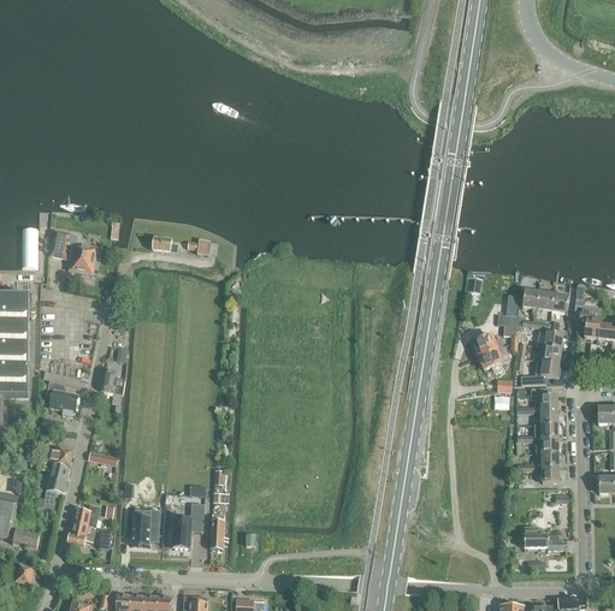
[(49,254),(71,259),(70,267),(92,272),(92,268),(93,268),(95,257),(94,257),(96,247),(76,243),(77,235),(54,229),(49,254)]
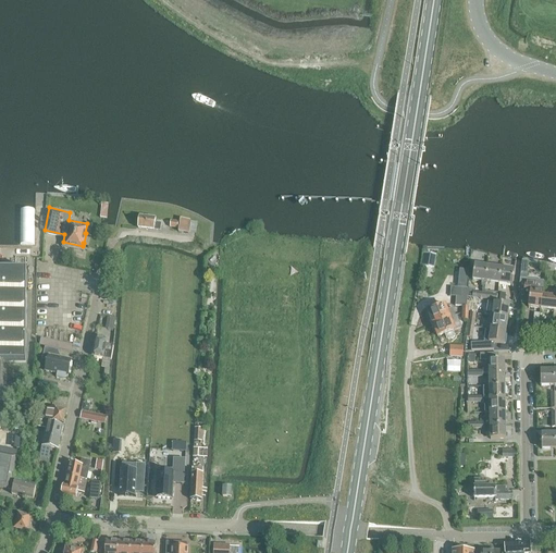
[(137,224),(158,226),(159,221),(153,220),(155,214),(138,212),(137,224)]
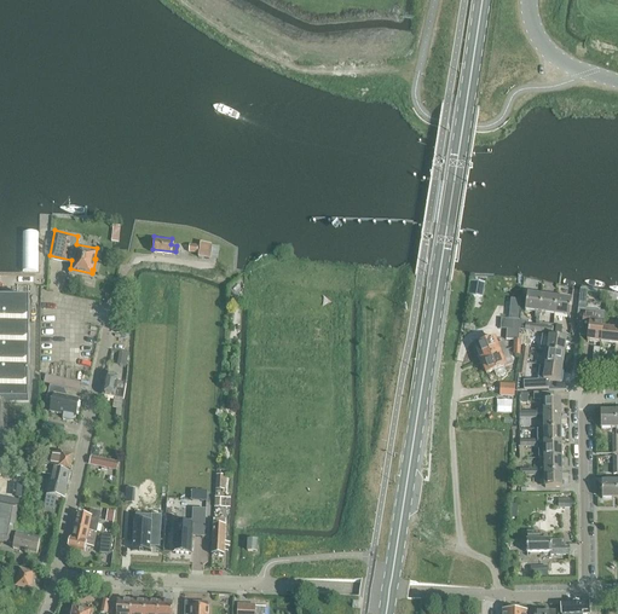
[(197,253),(208,254),(211,239),(200,238),(197,253)]
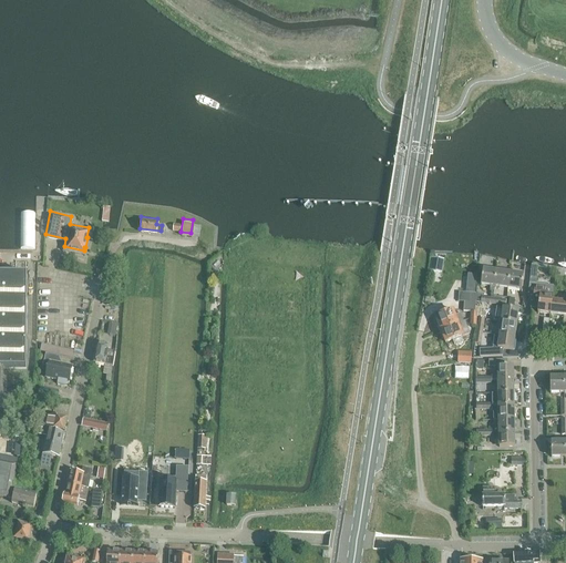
[(431,254),(429,267),(441,269),(443,256),(432,254),(431,254)]
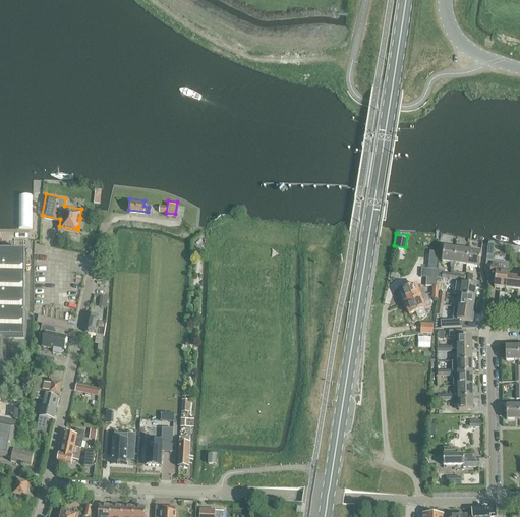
[(454,260),(455,245),(443,244),(441,257),(449,260),(448,264),(450,264),(450,268),(452,268),(453,260),(454,260)]
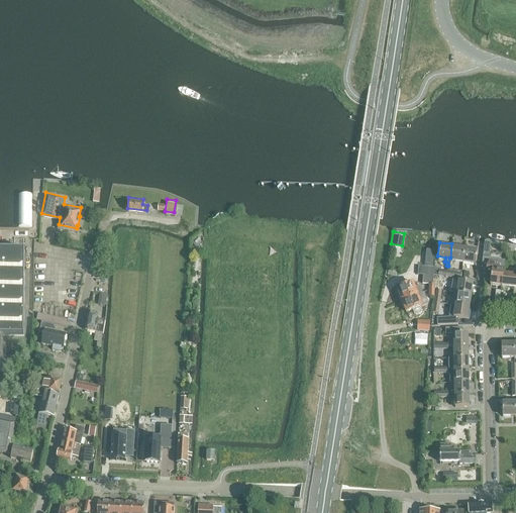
[(465,245),(451,243),(450,258),(462,260),(465,245)]
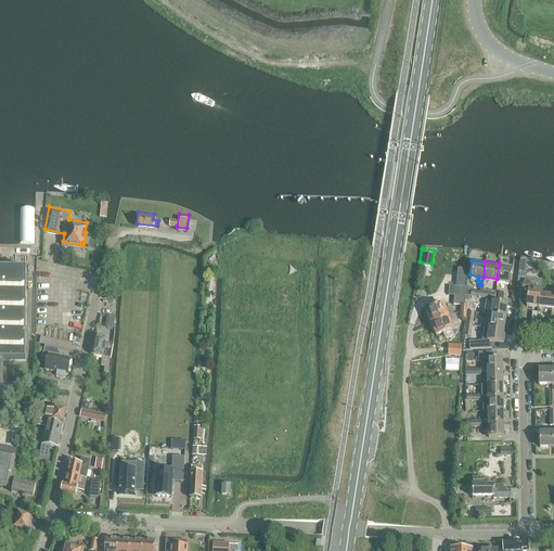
[(512,266),(499,264),(497,279),(510,280),(512,266)]
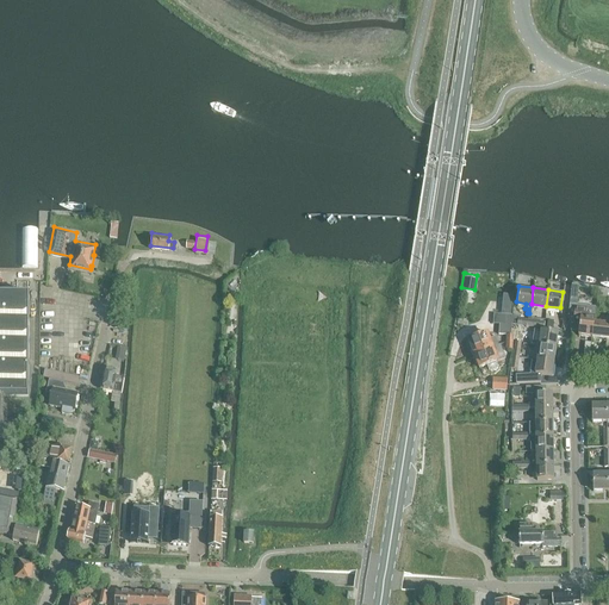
[(28,392),(29,291),(0,291),(0,431),(1,392),(28,392)]
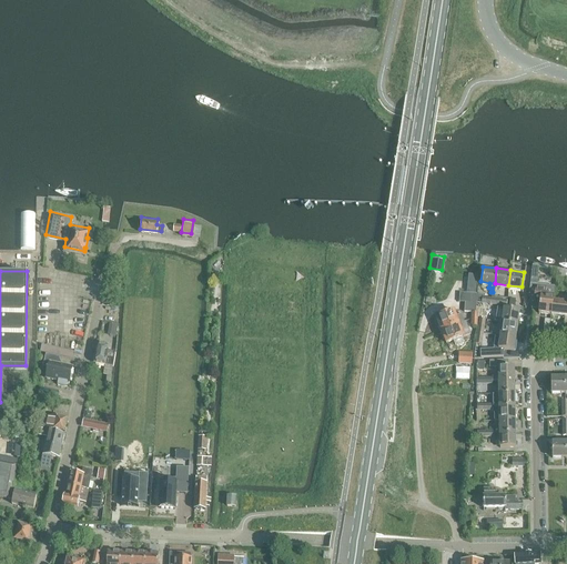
[(552,292),(552,284),(529,282),(528,291),(532,308),(533,308),(532,304),(538,305),(538,310),(550,311),(553,298),(553,292),(552,292)]
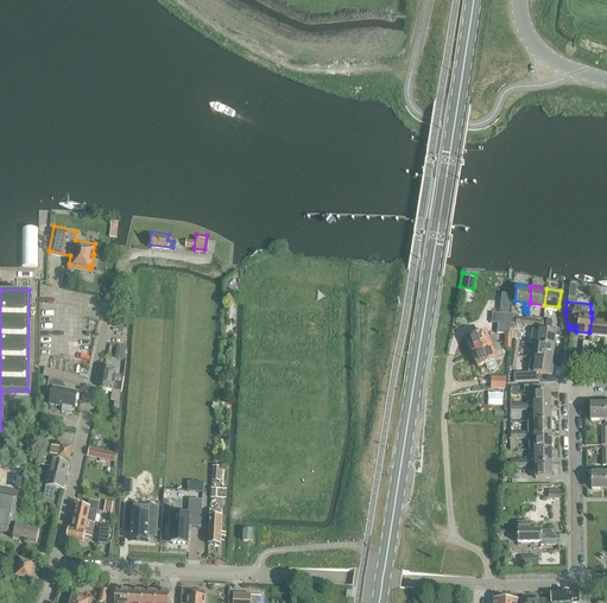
[(509,319),(512,319),(512,311),(503,310),(503,319),(495,319),(495,330),(504,330),(509,330),(509,319)]
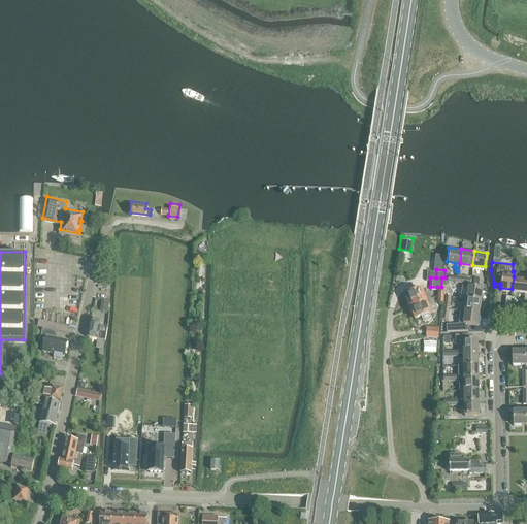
[(445,277),(447,277),(456,280),(457,280),(458,274),(448,272),(448,270),(445,270),(445,277)]
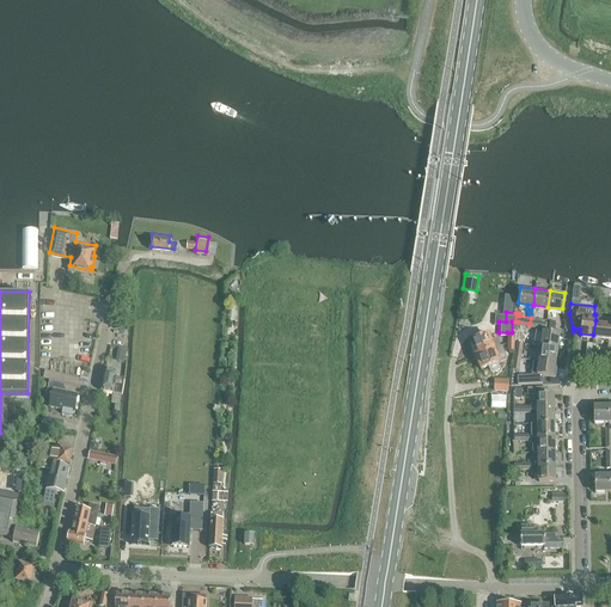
[(610,322),(596,320),(593,335),(608,336),(606,343),(610,343),(610,322)]
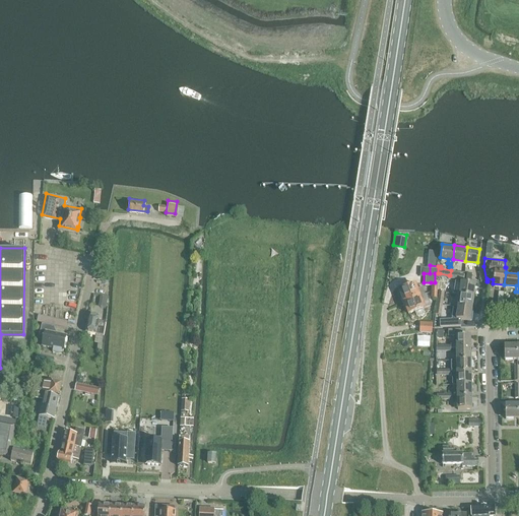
[(438,287),(438,288),(443,288),(444,278),(448,279),(449,275),(440,273),(440,277),(438,277),(438,287)]
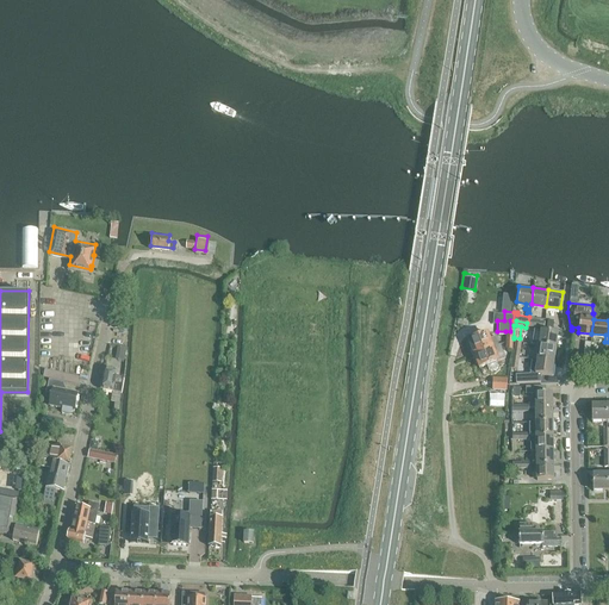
[(540,326),(539,342),(555,343),(557,329),(540,326)]
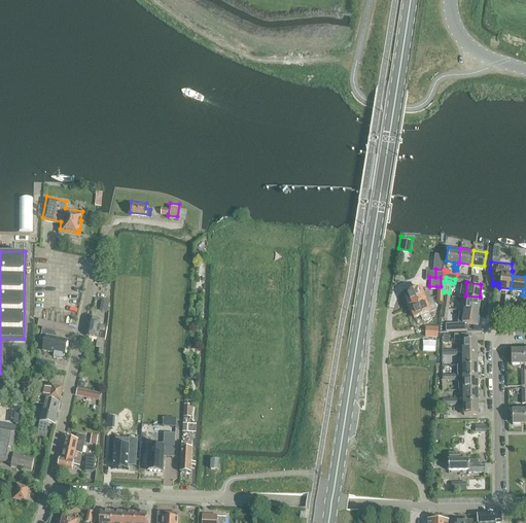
[(404,291),(409,303),(428,295),(425,289),(422,290),(420,285),(404,291)]
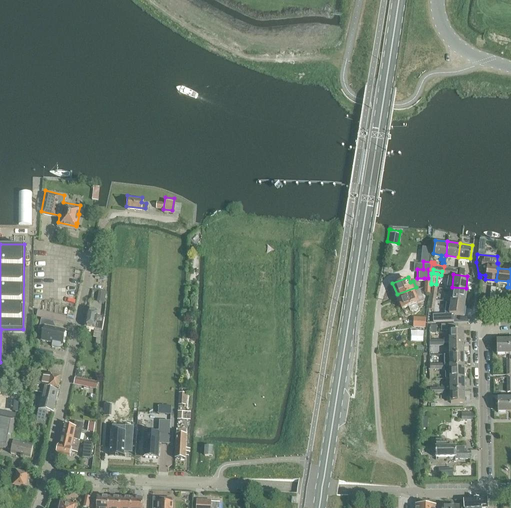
[(416,287),(397,294),(401,305),(408,303),(409,307),(411,308),(416,306),(417,304),(415,300),(423,297),(419,286),(416,287)]
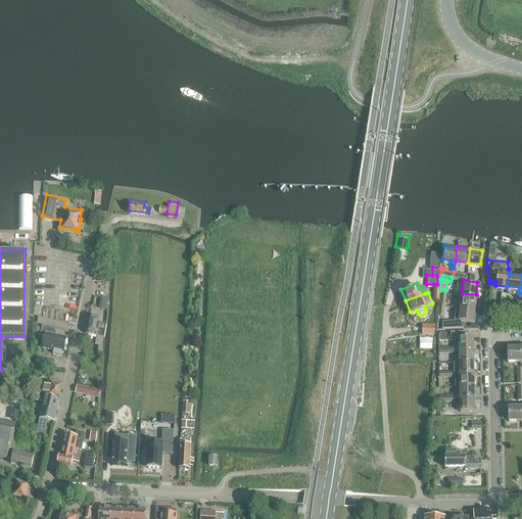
[(106,300),(107,295),(99,293),(97,301),(97,303),(104,305),(105,305),(106,300)]
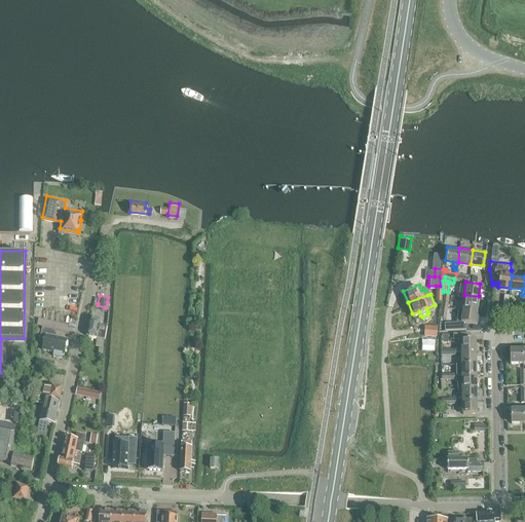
[(464,295),(462,307),(477,308),(479,296),(464,295)]
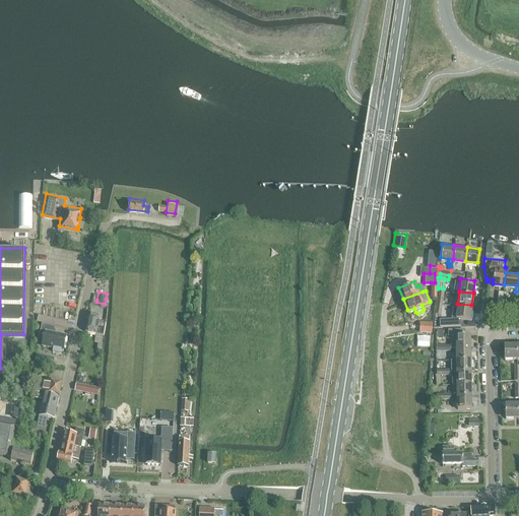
[(471,305),(457,304),(453,303),(451,316),(439,317),(439,324),(459,323),(460,316),(470,318),(471,309),(470,309),(471,305)]
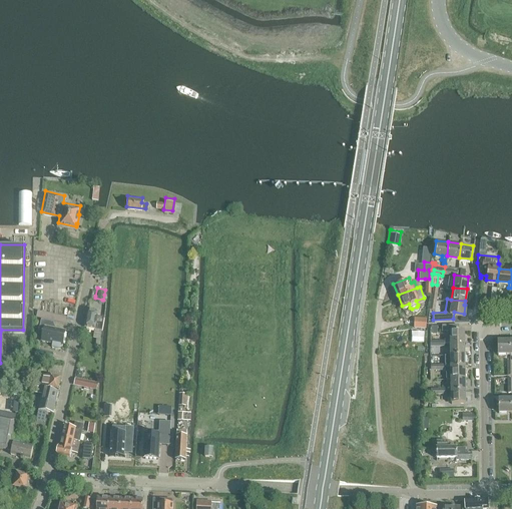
[(37,308),(35,314),(64,321),(66,314),(37,308)]
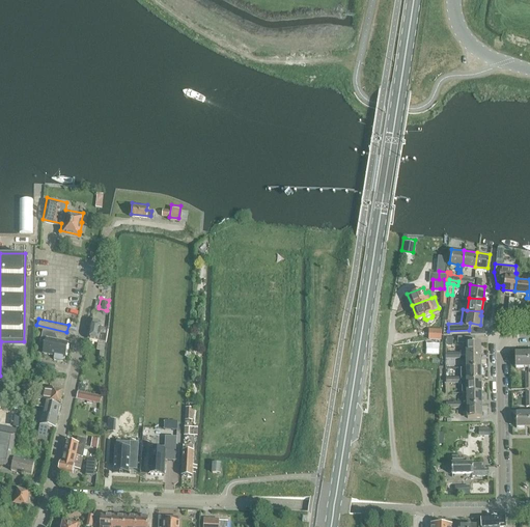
[(87,335),(105,339),(107,327),(100,325),(101,321),(90,319),(87,335)]
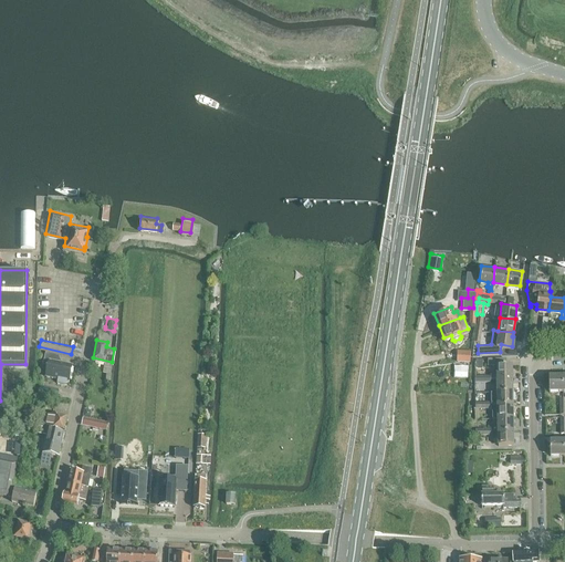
[(457,347),(456,357),(469,358),(469,349),(457,347)]
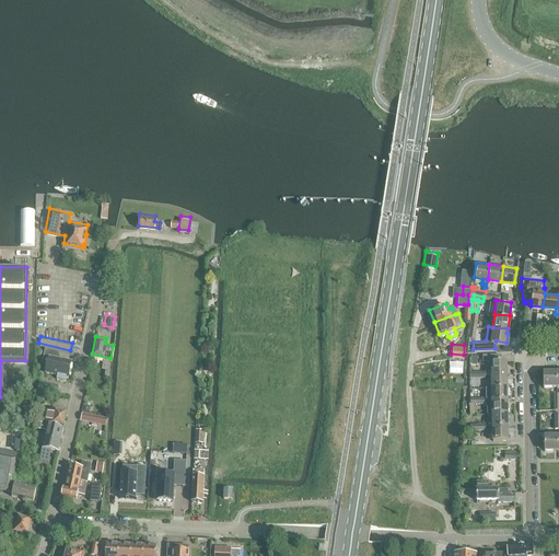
[(67,374),(71,358),(56,355),(57,348),(44,345),(42,358),(47,359),(45,369),(57,372),(56,375),(65,378),(66,373),(67,374)]
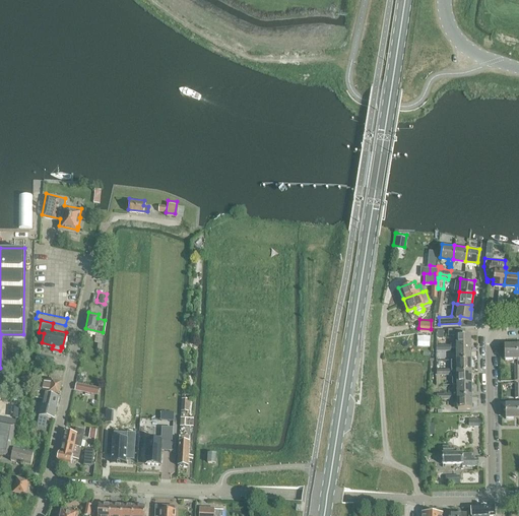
[(455,332),(456,344),(470,344),(469,332),(463,332),(463,326),(447,326),(448,332),(455,332)]
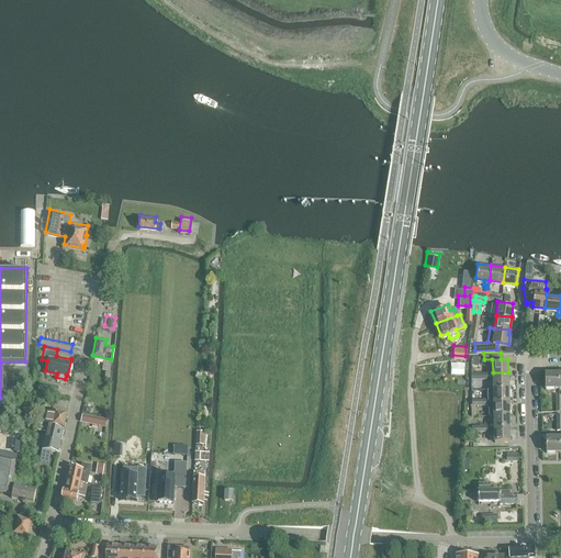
[(545,386),(558,386),(558,370),(545,370),(545,386)]
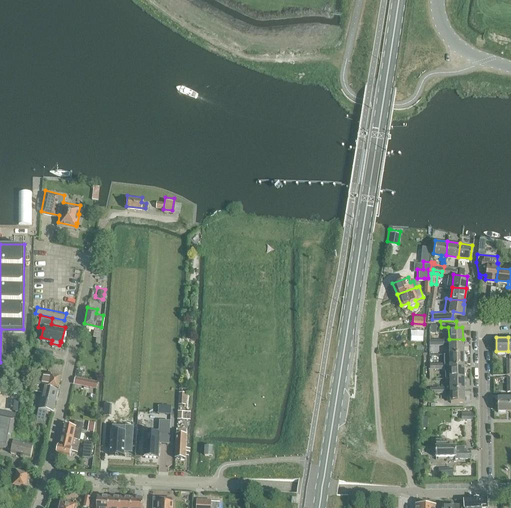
[(449,339),(448,351),(463,351),(463,339),(449,339)]
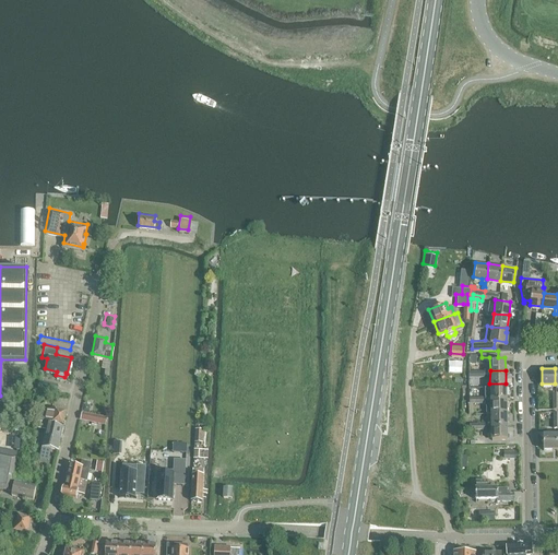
[(39,378),(38,385),(56,388),(57,381),(39,378)]
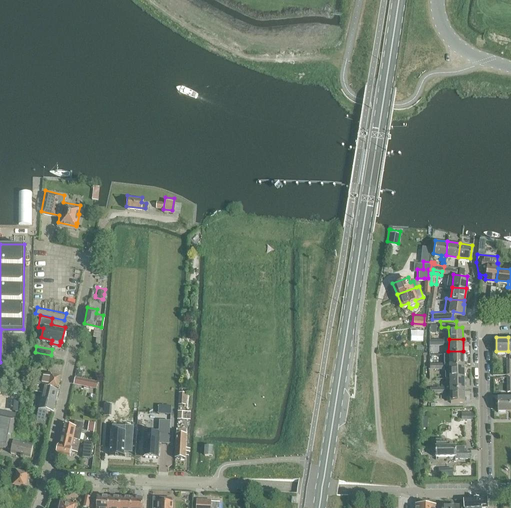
[(444,360),(444,363),(463,363),(463,351),(448,351),(444,351),(444,360)]
